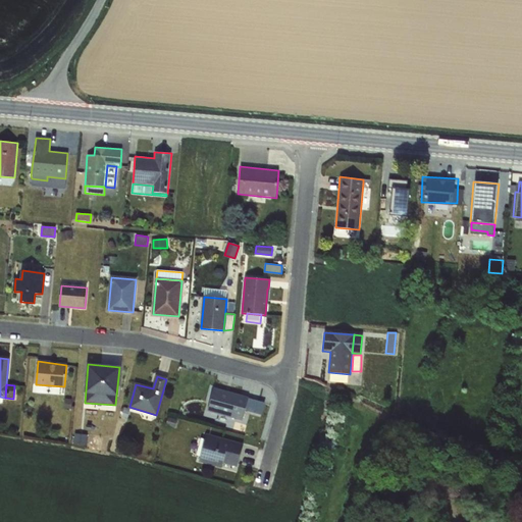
[(213,388),(208,410),(242,420),(245,410),(260,414),(263,402),(248,398),(213,388)]
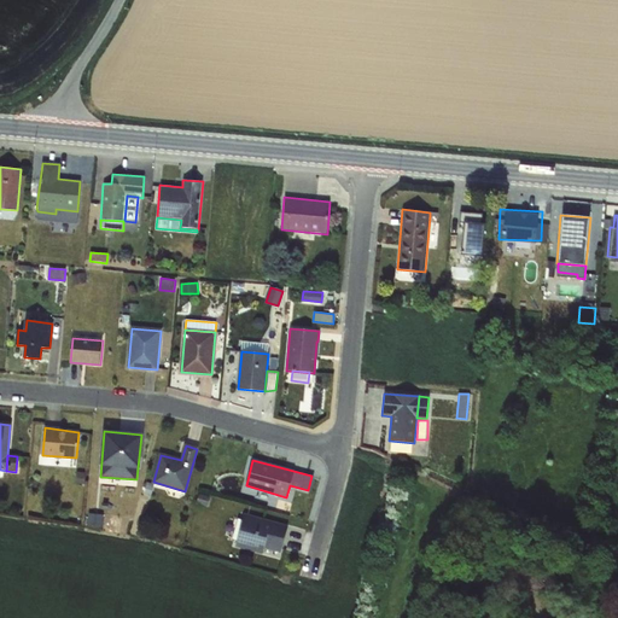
[(103,517),(88,513),(88,524),(103,526),(103,517)]
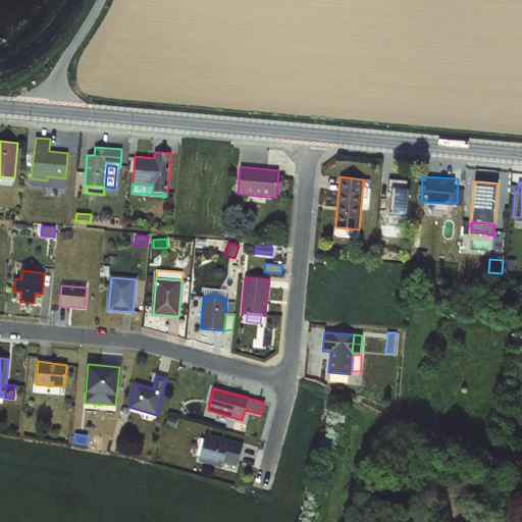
[(206,435),(199,460),(221,466),(223,460),(238,464),(242,448),(223,442),(224,440),(206,435)]
